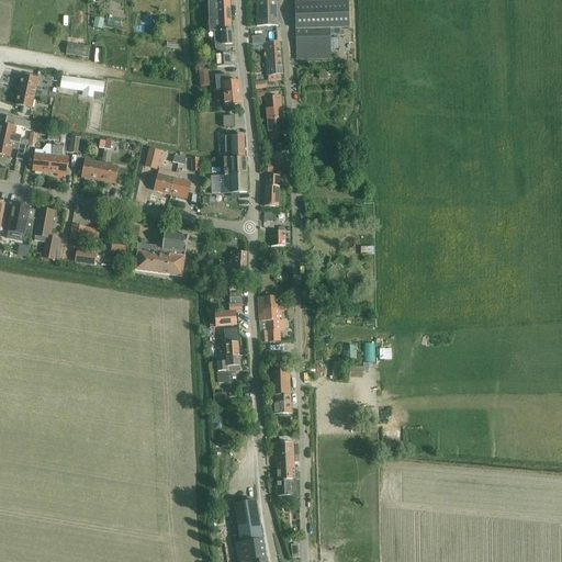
[(228,0),(225,0),(208,1),(209,33),(214,33),(218,32),(218,30),(231,29),(228,0)]
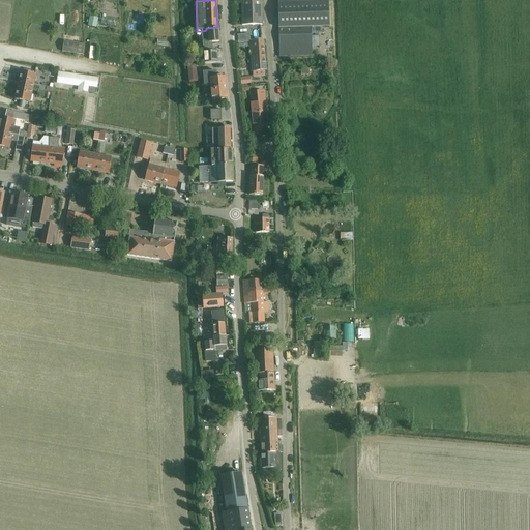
[(262,0),(259,0),(242,1),(242,26),(263,26),(262,0)]
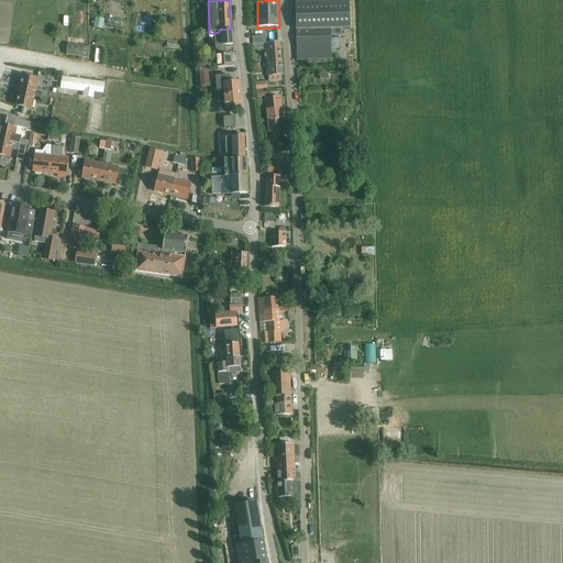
[(295,4),(297,61),(331,59),(331,36),(342,36),(342,29),(350,29),(349,2),(349,0),(318,0),(318,3),(295,4)]
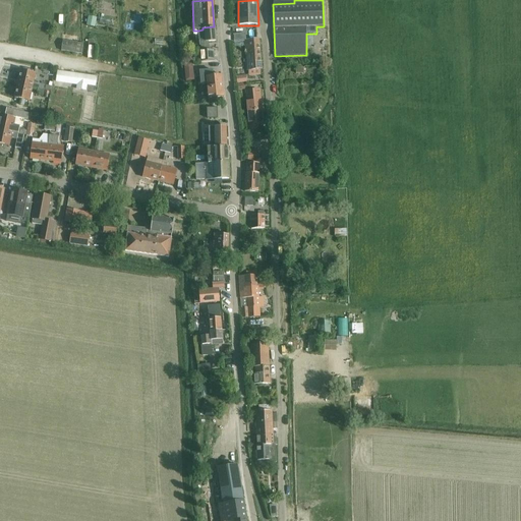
[(210,51),(209,43),(216,42),(215,29),(198,31),(199,43),(200,62),(214,61),(214,51),(210,51)]
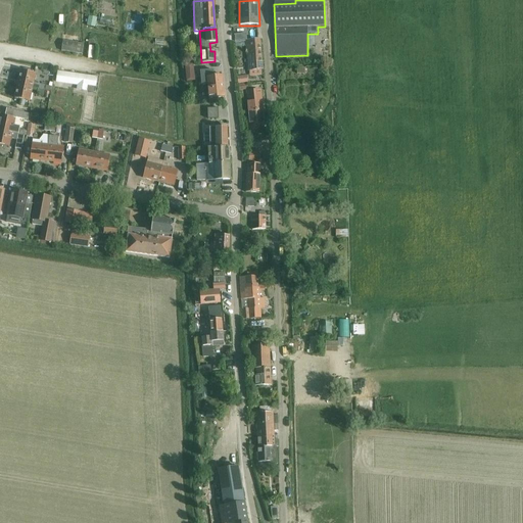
[(262,70),(262,62),(259,40),(246,41),(247,63),(248,72),(262,70)]
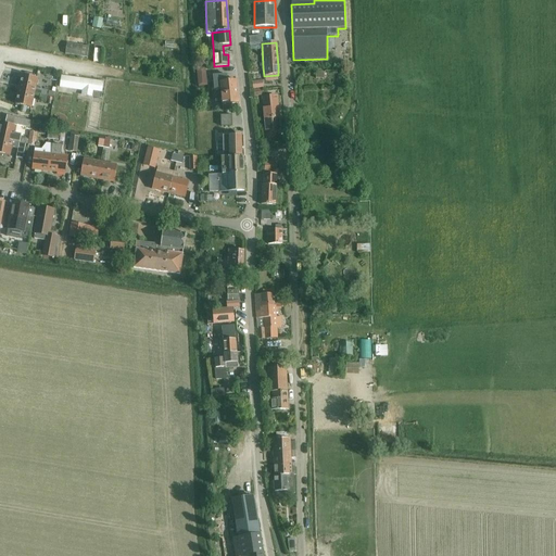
[(80,57),(87,58),(89,48),(67,43),(65,54),(80,57)]
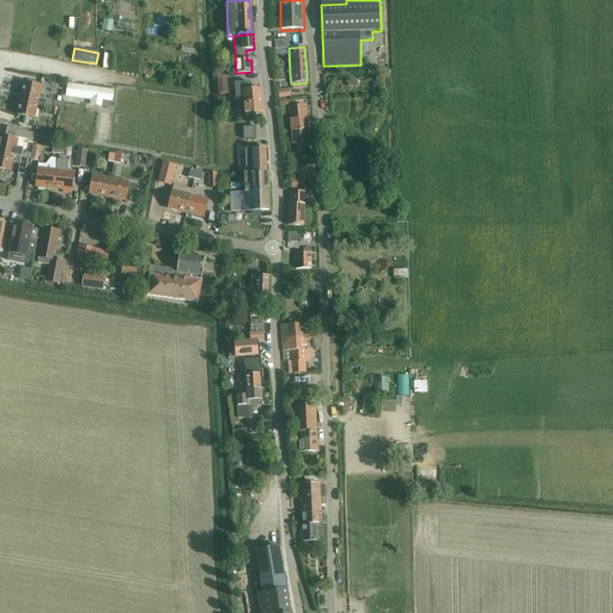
[(246,116),(263,115),(261,89),(250,90),(249,83),(235,84),(237,99),(243,98),(246,116)]
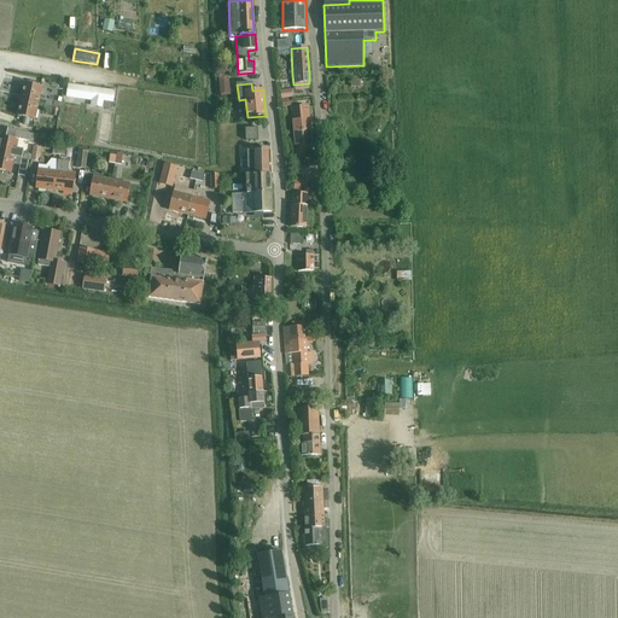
[(24,85),(21,100),(38,104),(44,105),(53,108),(59,109),(60,109),(62,103),(39,98),(41,88),(24,85)]
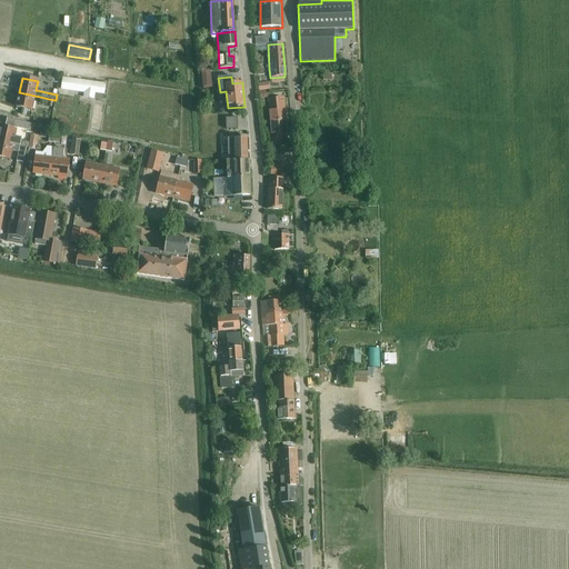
[(83,98),(95,99),(102,100),(103,96),(105,85),(63,79),(62,90),(85,93),(83,98)]
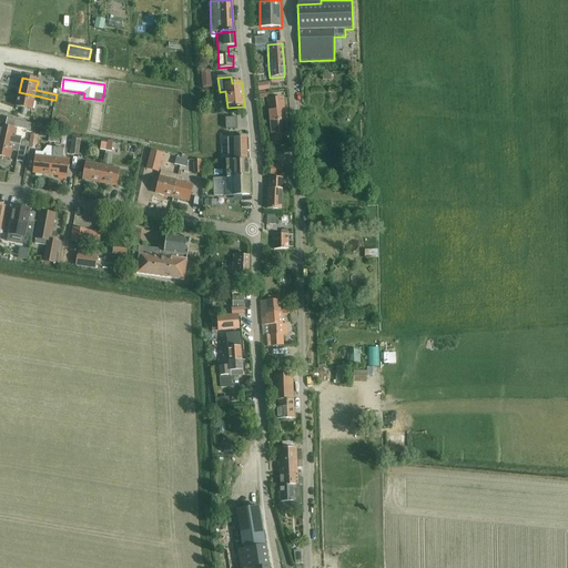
[(31,111),(34,95),(19,92),(16,108),(28,110),(31,111)]
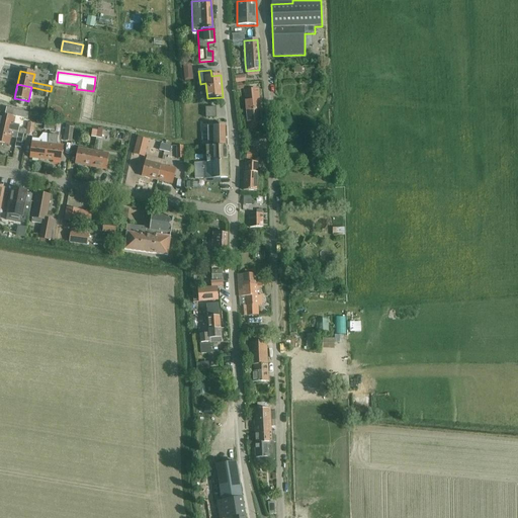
[(246,110),(247,117),(260,116),(260,110),(259,90),(244,91),(246,110)]
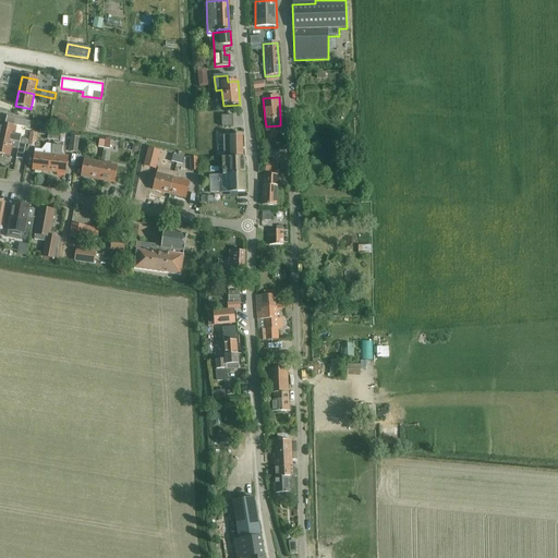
[(222,116),(222,128),(233,128),(233,116),(222,116)]
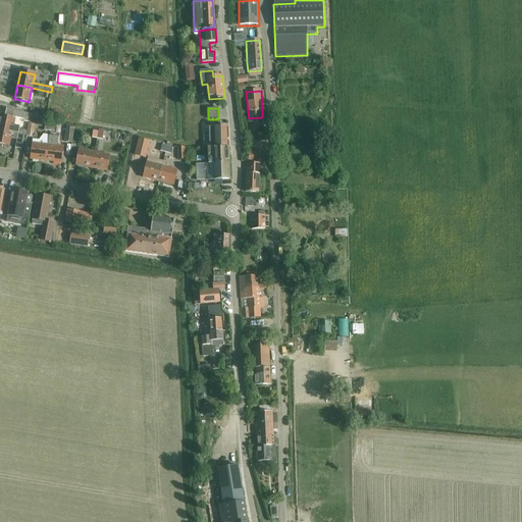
[(28,120),(30,114),(6,109),(5,115),(28,120)]
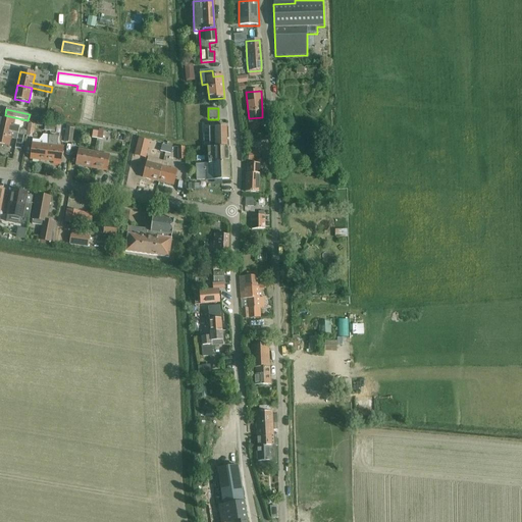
[(0,116),(0,117),(0,129),(24,136),(25,131),(19,129),(19,127),(13,126),(14,119),(0,116)]
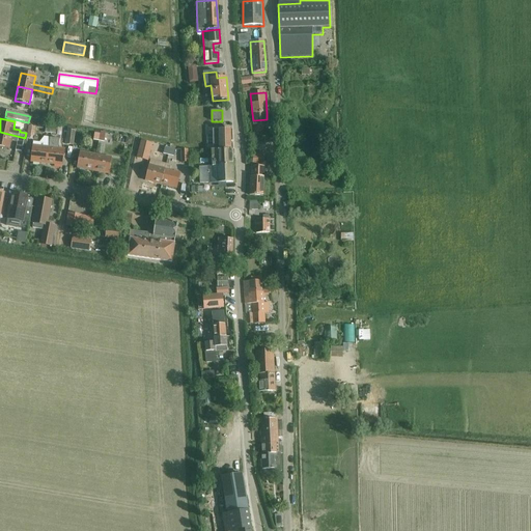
[(268,128),(267,119),(253,120),(254,128),(254,133),(262,133),(261,128),(268,128)]
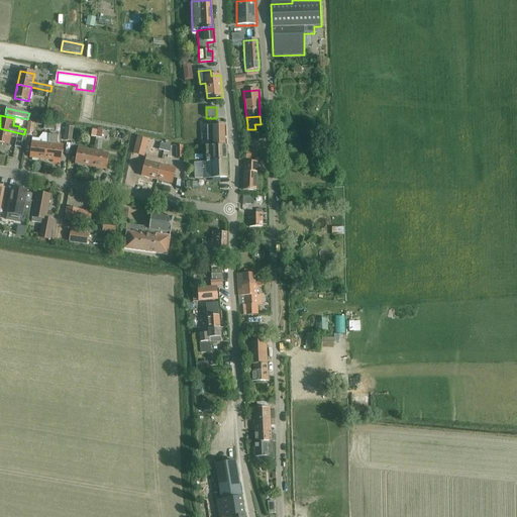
[(55,131),(56,121),(50,120),(49,123),(44,123),(43,130),(55,131)]
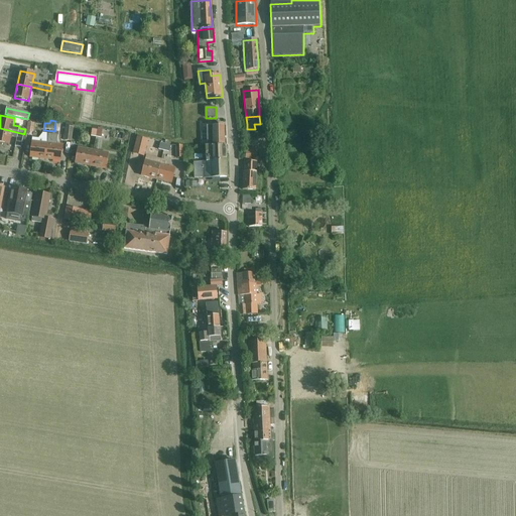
[(71,141),(73,127),(73,123),(67,123),(66,127),(63,141),(71,141)]
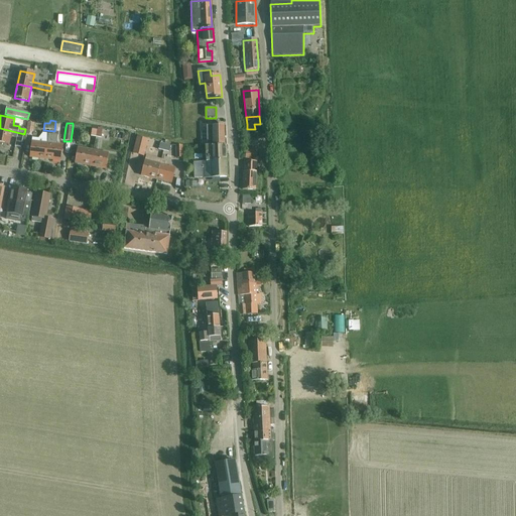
[(202,145),(224,145),(224,126),(207,126),(207,132),(202,132),(202,145)]
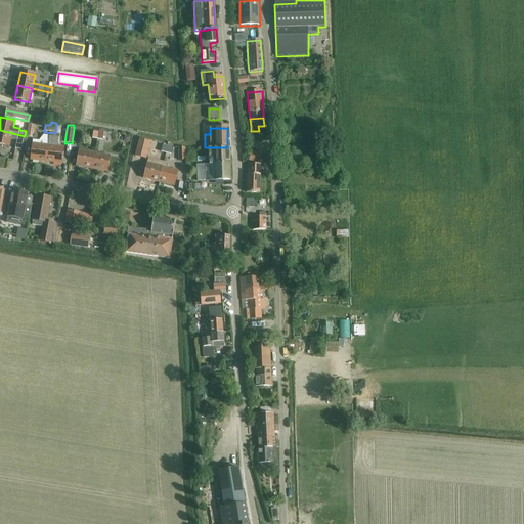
[(0,130),(0,145),(8,147),(10,138),(16,139),(17,139),(16,148),(22,149),(24,141),(25,136),(0,130)]
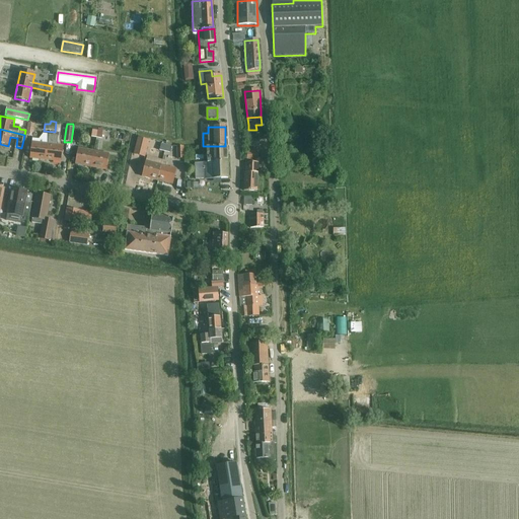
[(48,145),(46,160),(62,162),(63,147),(57,146),(58,136),(49,135),(48,145)]
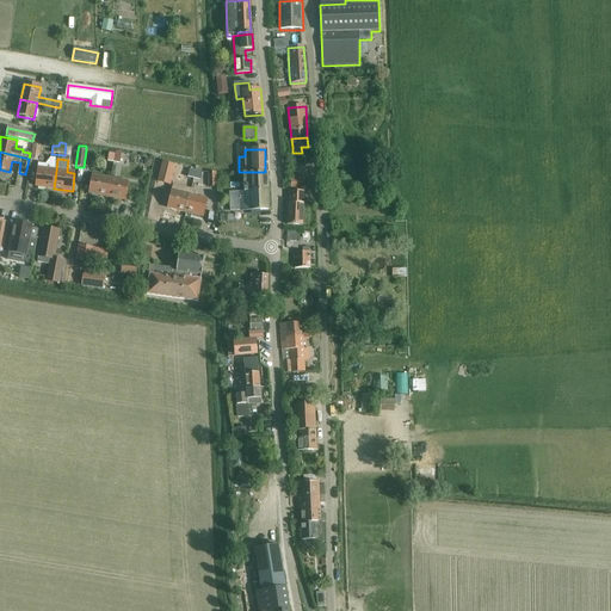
[(156,181),(159,183),(170,185),(176,167),(162,164),(156,181)]
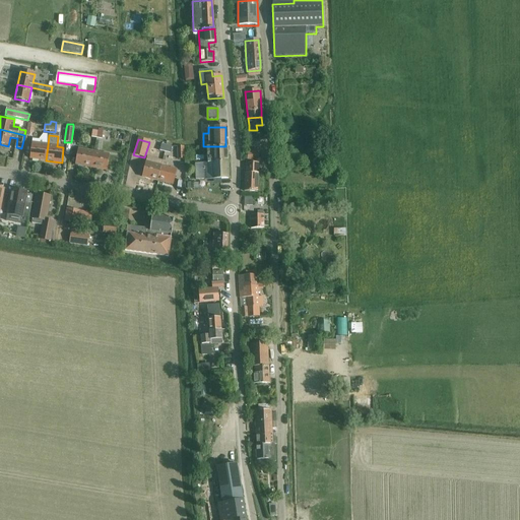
[(30,159),(46,160),(48,145),(31,143),(30,159)]
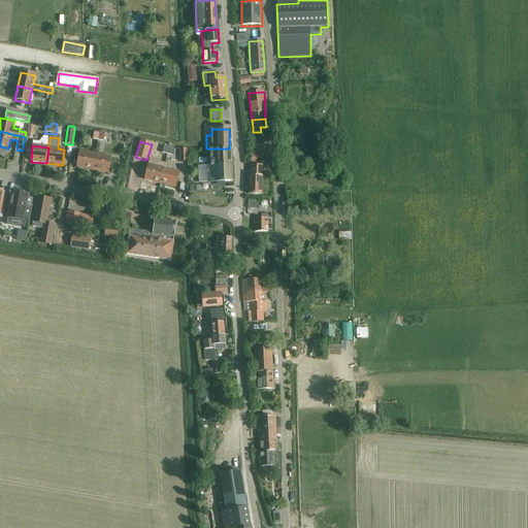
[(208,166),(202,166),(202,176),(208,176),(208,183),(232,182),(231,149),(210,149),(210,166),(208,166)]
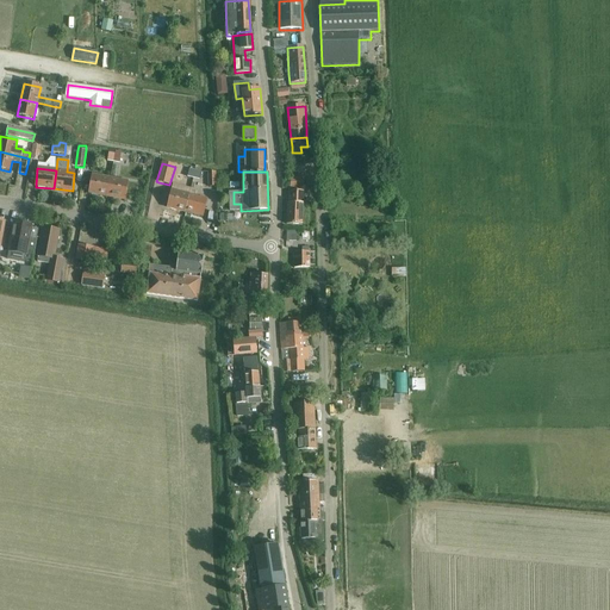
[(92,175),(88,193),(106,197),(110,179),(92,175)]
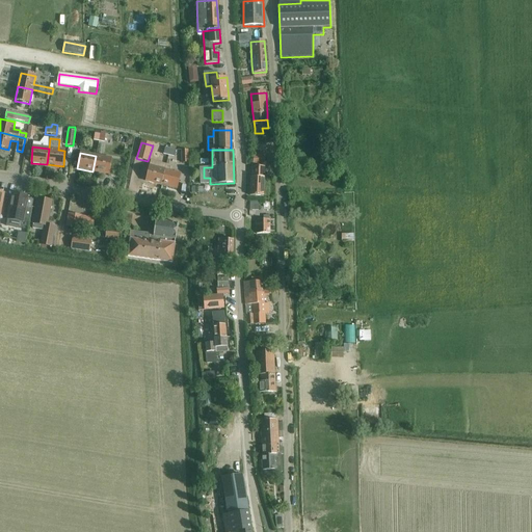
[(254,155),(253,164),(264,164),(265,155),(254,155)]
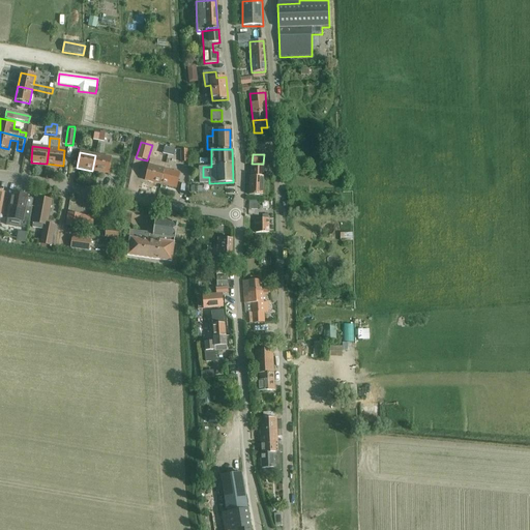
[(95,155),(92,171),(109,174),(112,158),(95,155)]
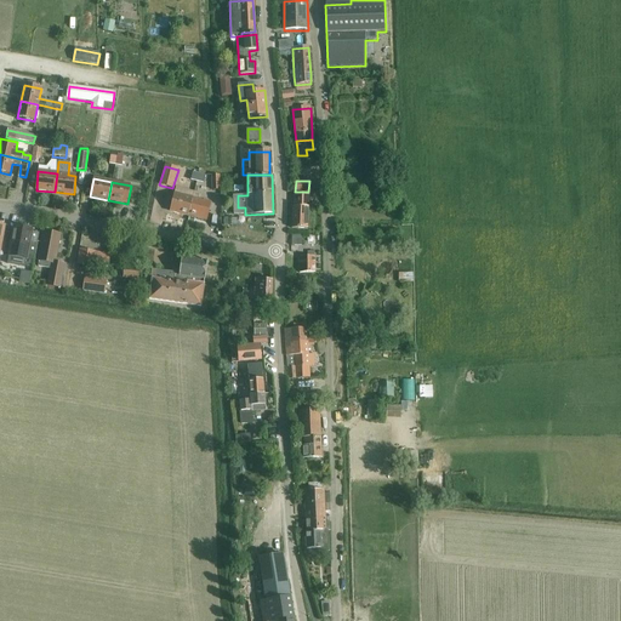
[(170,212),(188,217),(193,198),(194,192),(176,187),(170,212)]
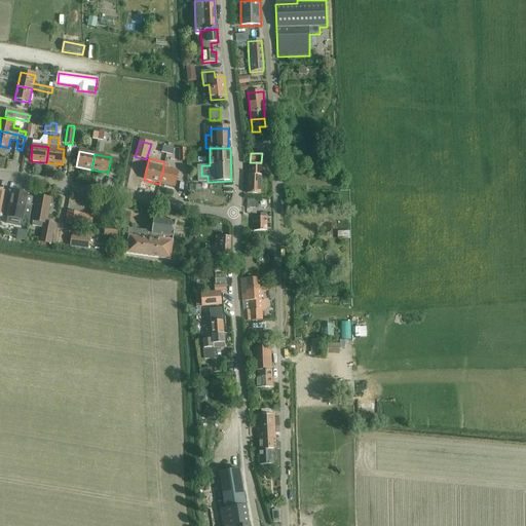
[(248,176),(247,194),(260,194),(261,177),(261,166),(250,165),(250,176),(248,176)]
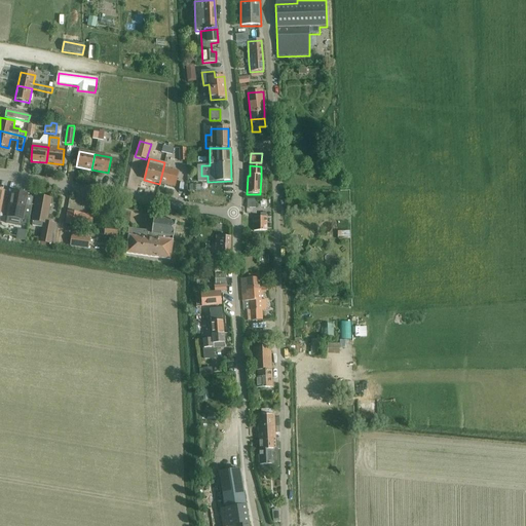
[(163,167),(159,184),(175,187),(179,172),(163,167)]
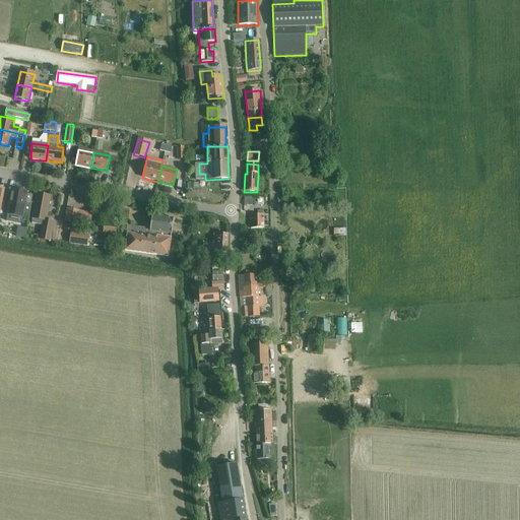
[(12,190),(8,214),(7,221),(19,223),(20,216),(28,218),(33,196),(25,194),(26,193),(12,190)]
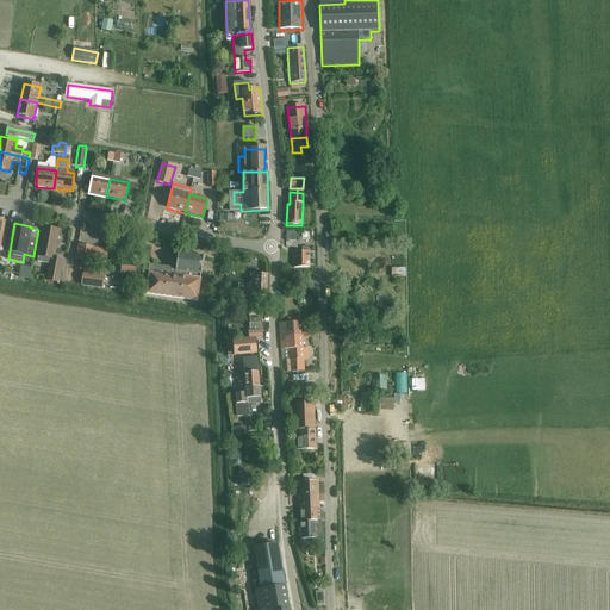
[(43,229),(38,256),(37,262),(50,265),(48,281),(58,284),(58,282),(62,284),(64,272),(62,272),(64,259),(54,257),(58,231),(43,229)]
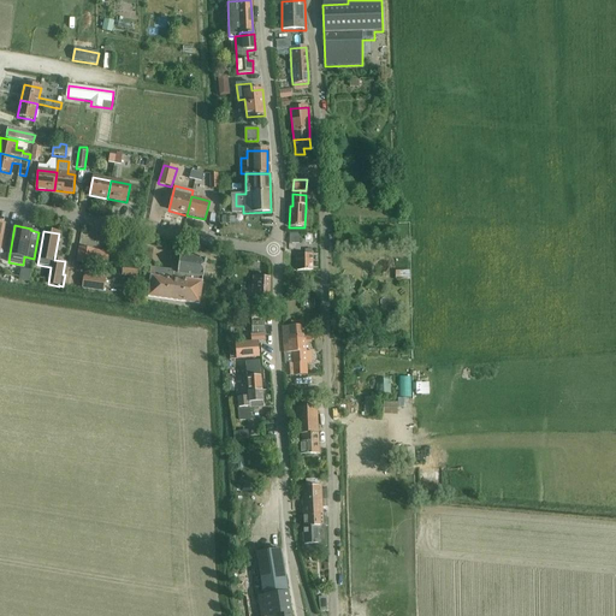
[(300,250),(300,235),(289,235),(289,250),(300,250)]
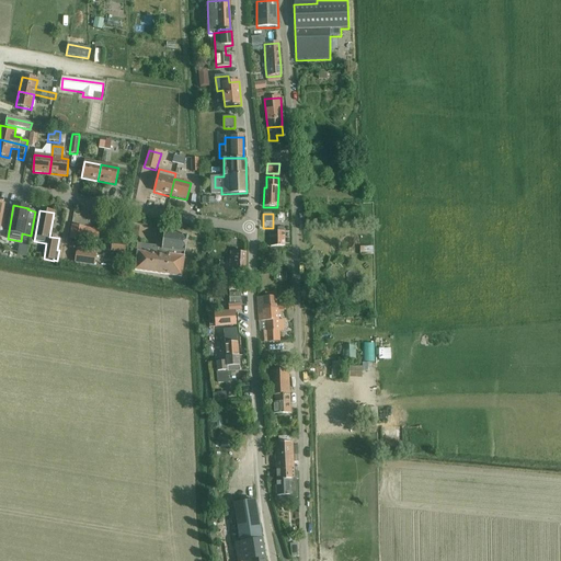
[(72,226),(70,239),(84,241),(84,237),(98,239),(100,230),(72,226)]
